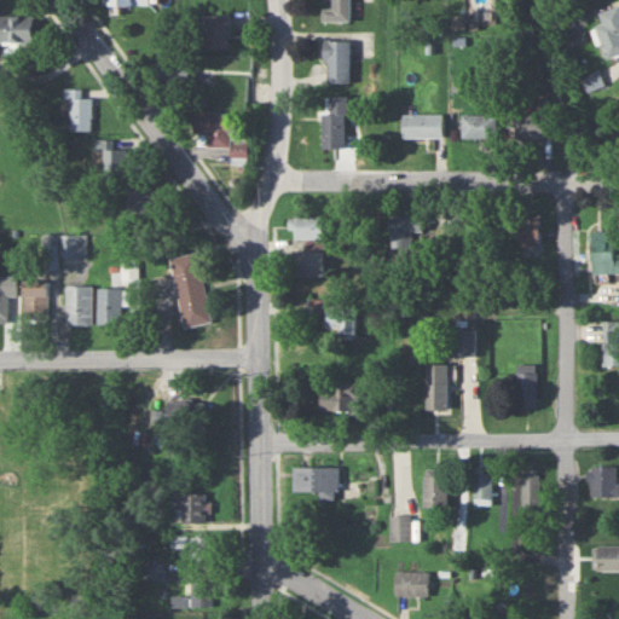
[(334,0),(334,9),(323,9),(323,21),(352,21),(351,0),(334,0)]
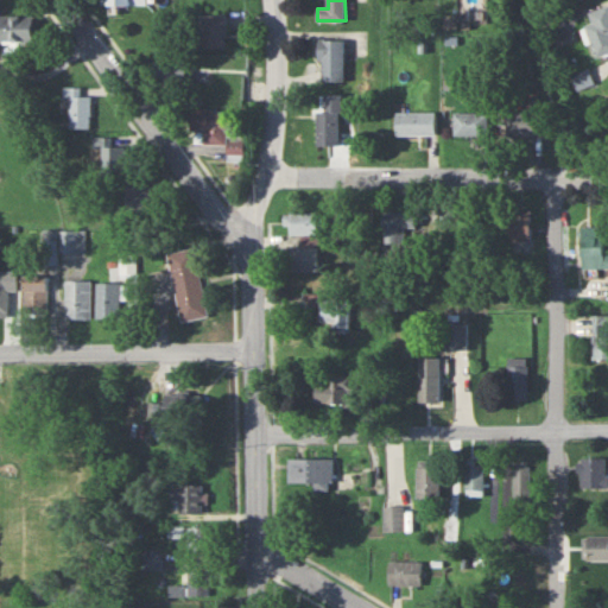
[(588,24),(597,56),(607,52),(607,5),(589,12),(593,21),(588,24)]
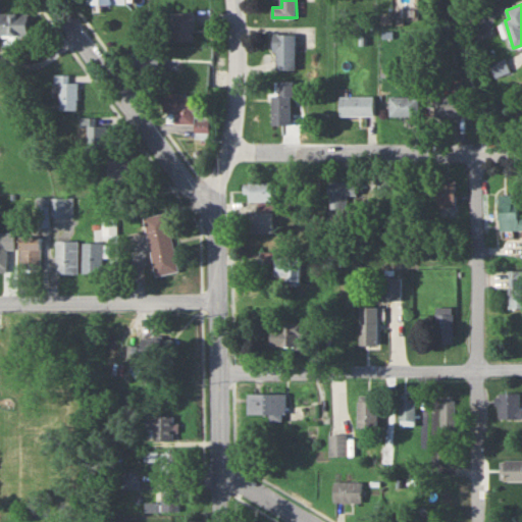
[(0,35),(29,35),(29,12),(0,12),(0,35)]
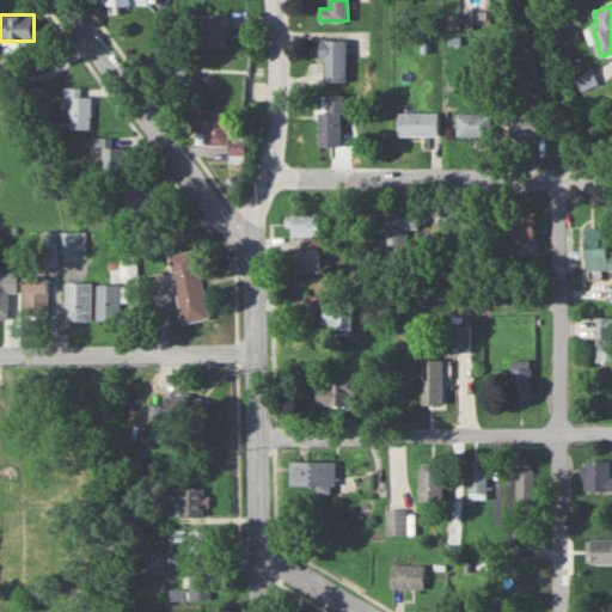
[(200,48),(227,48),(227,14),(200,14),(200,48)]
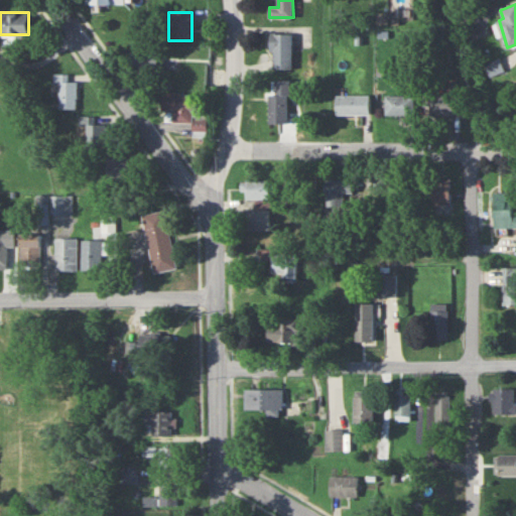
[(293,33),(271,33),(271,69),(293,69),(293,33)]
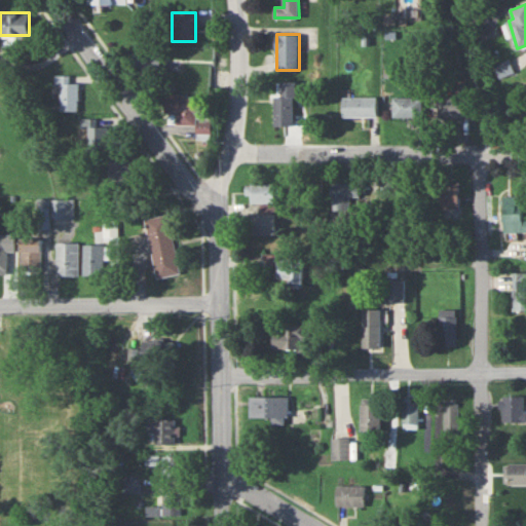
[(502,77),(516,71),(510,59),(496,65),(502,77)]
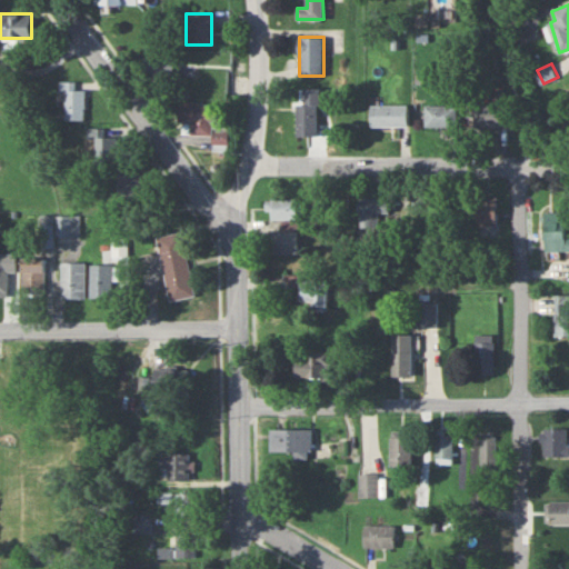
[(77,81),(65,81),(65,119),(86,119),(86,89),(77,89),(77,81)]
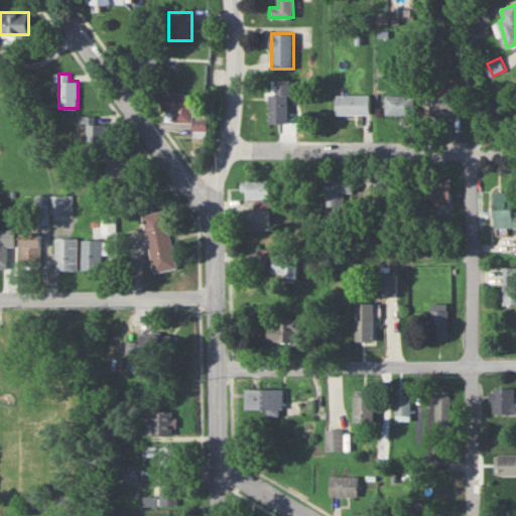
[(292,123),(292,80),(277,80),(277,95),(269,95),(269,123),(292,123)]
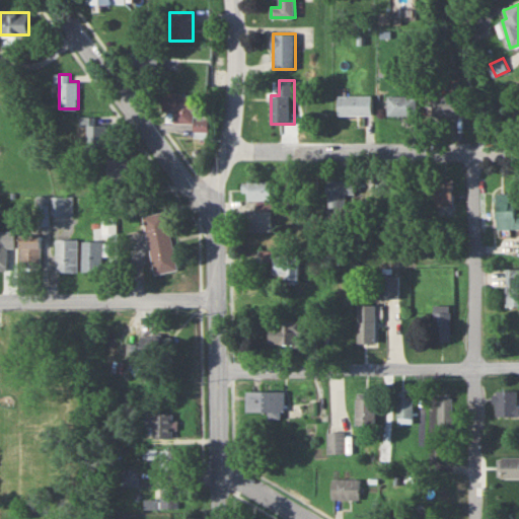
[(196,124),(196,137),(209,137),(209,119),(197,119),(197,94),(164,93),(164,113),(170,113),(170,123),(196,124)]
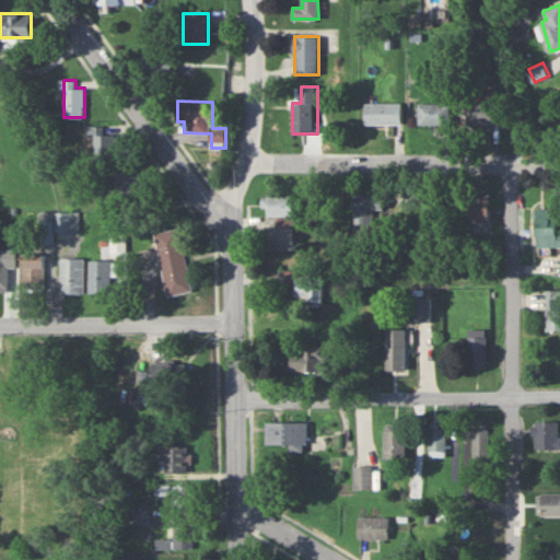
[(365,125),(403,125),(403,103),(365,103),(365,125)]
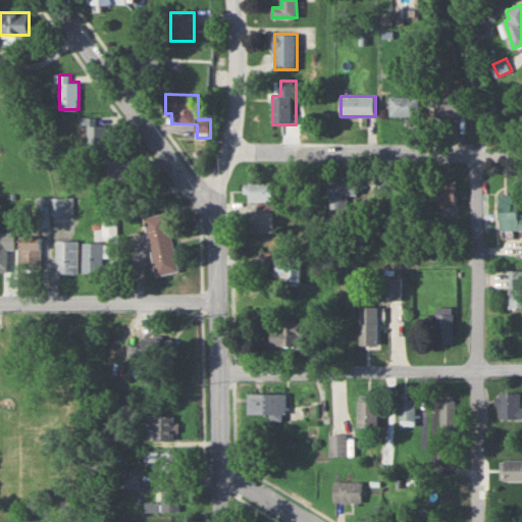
[(435,116),(468,116),(468,96),(435,96),(435,116)]
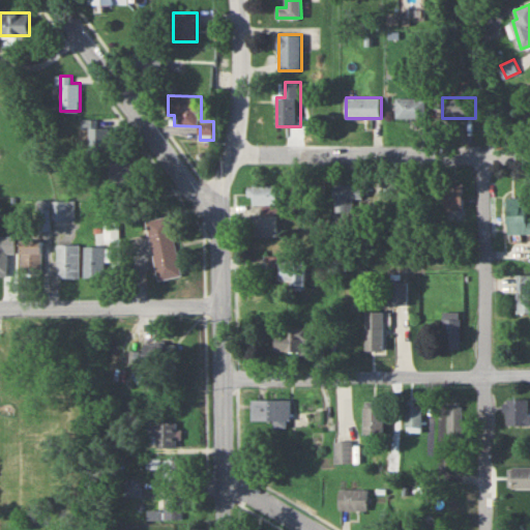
[(427,118),(427,98),(395,98),(395,118),(427,118)]
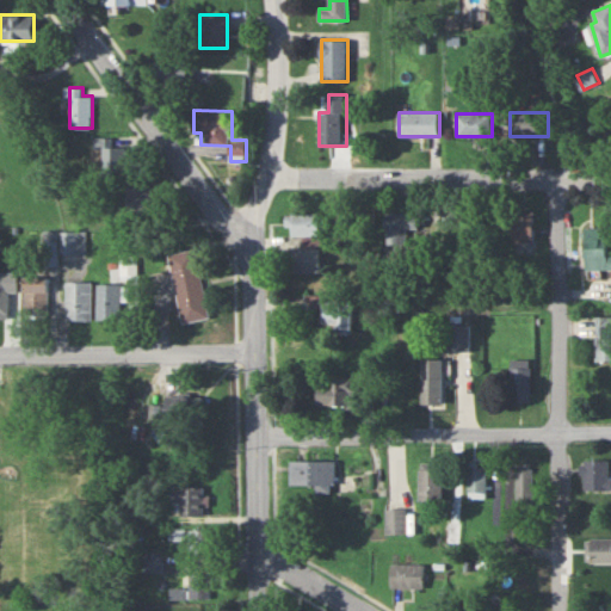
[(125,147),(111,147),(111,139),(102,139),(102,177),(125,177),(125,147)]
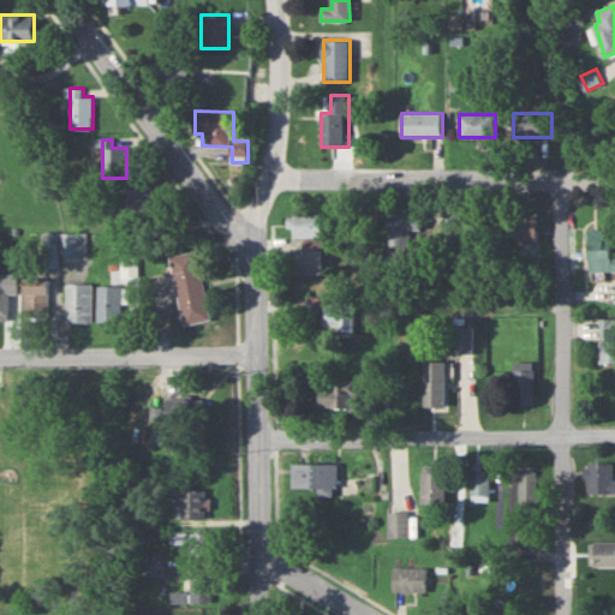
[(129,212),(151,212),(151,186),(129,186),(129,212)]
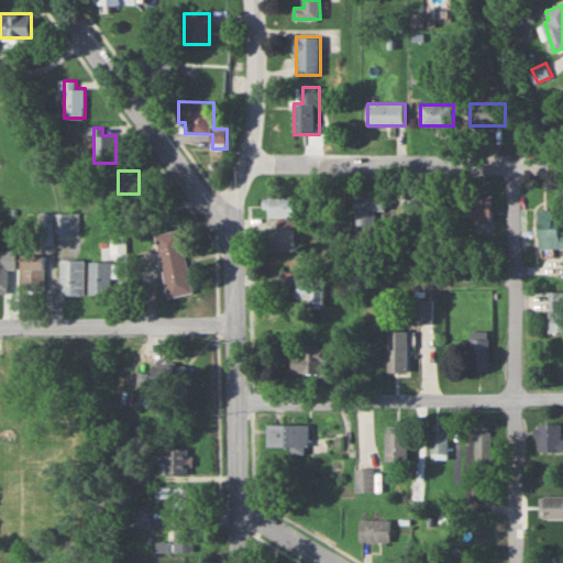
[(472,195),(472,222),(492,222),(492,195),(472,195)]
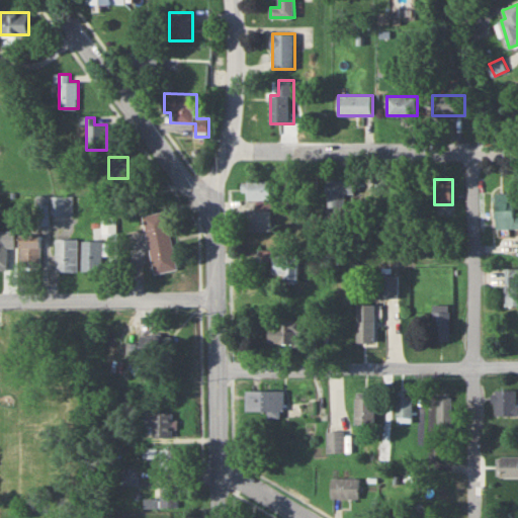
[(273,201),(273,181),(244,181),(244,201),(273,201)]
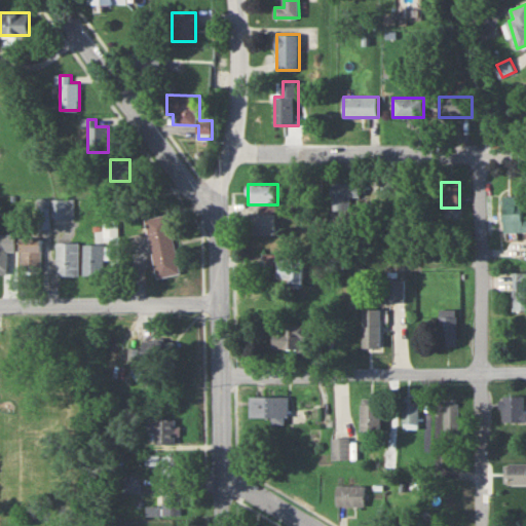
[(333,211),(351,211),(351,198),(359,198),(359,185),(333,185),(333,211)]
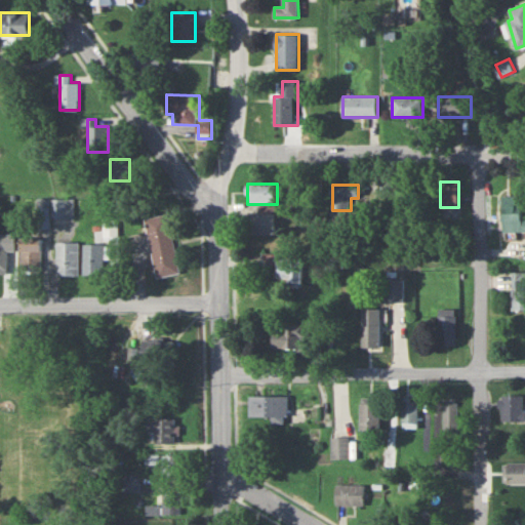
[(523,196),(502,196),(502,231),(524,231),(524,216),(523,217),(523,196)]
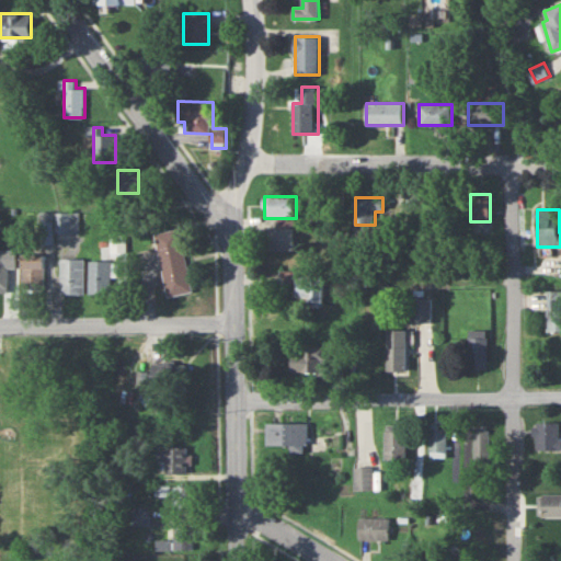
[(79,233),(79,213),(56,213),(56,233),(79,233)]
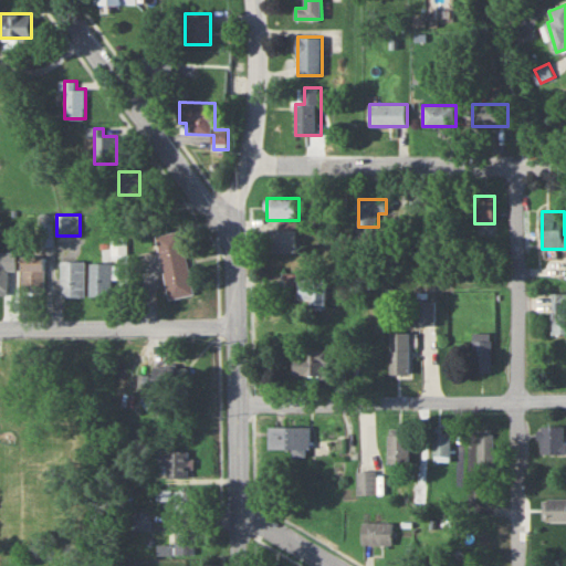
[(52,221),(43,221),(43,238),(52,238),(52,221)]
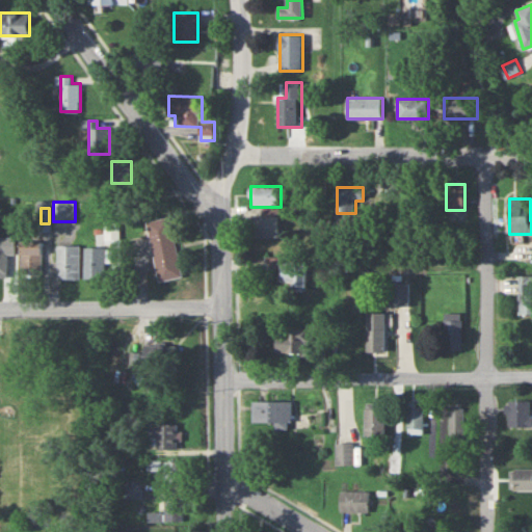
[(149,221),(158,283),(181,278),(171,218),(149,221)]
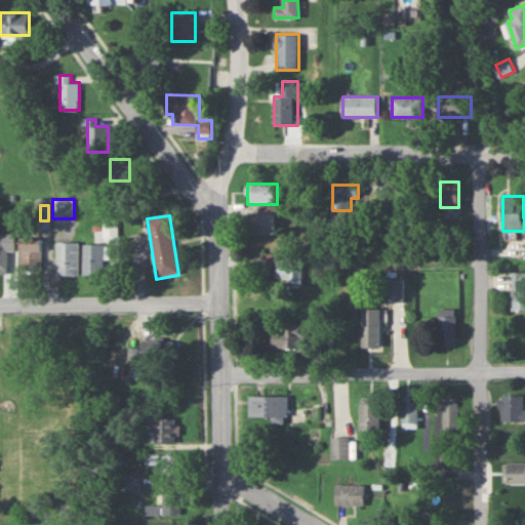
[(248,215),(248,234),(276,234),(276,215),(248,215)]
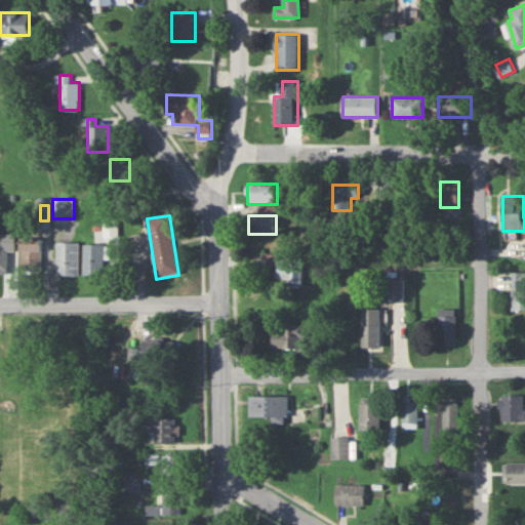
[(0,243),(0,272),(13,273),(13,237),(3,237),(3,243),(0,243)]
